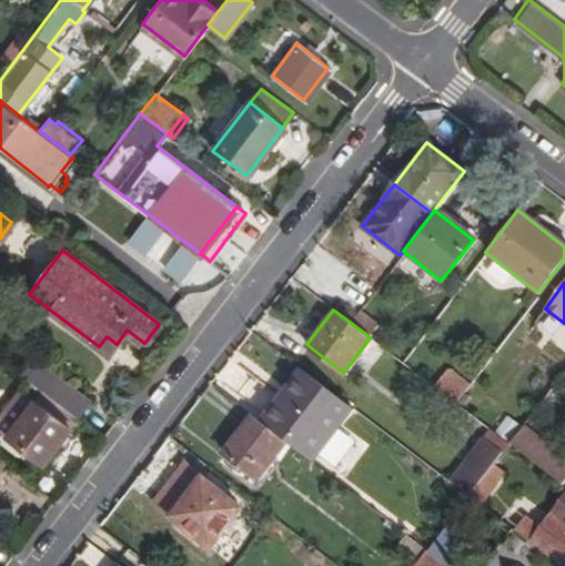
[(357,311),(350,322),(367,335),(376,325),(357,311)]
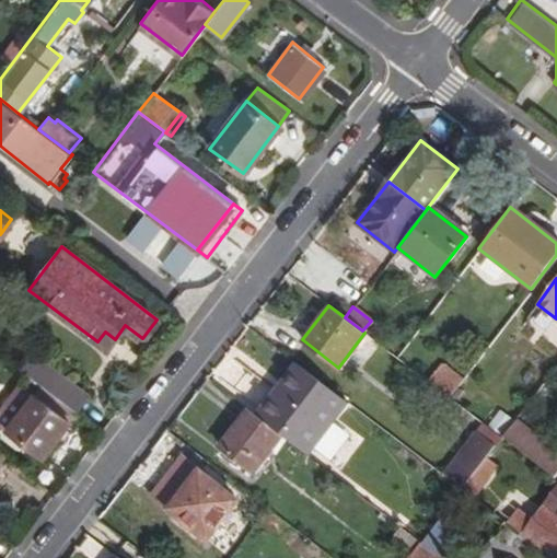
[(107,349),(115,339),(105,332),(97,341),(107,349)]
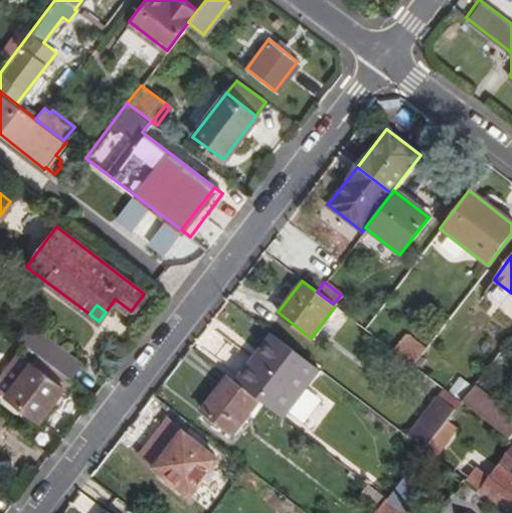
[(15,336),(69,379),(81,363),(27,321),(15,336)]
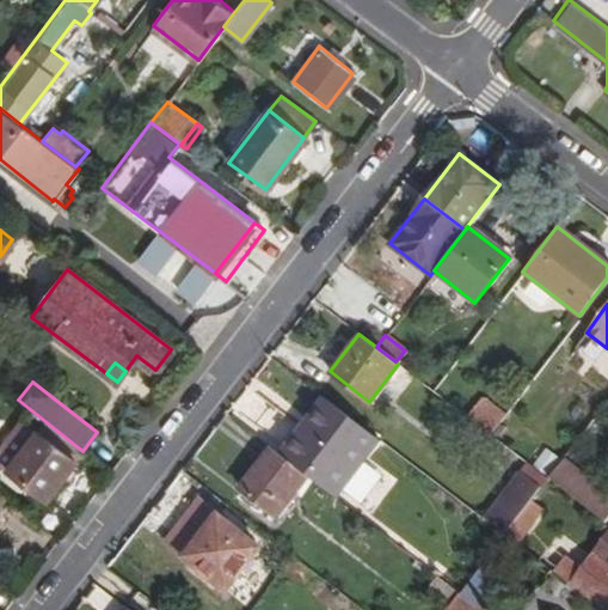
[(479,395),(465,414),(470,419),(489,433),(503,414),(479,395)]
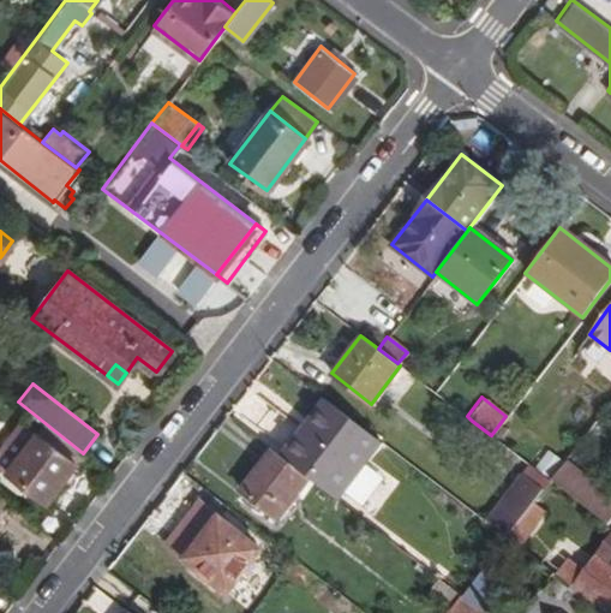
[(330,403),(324,398),(301,429),(306,433),(330,403)]
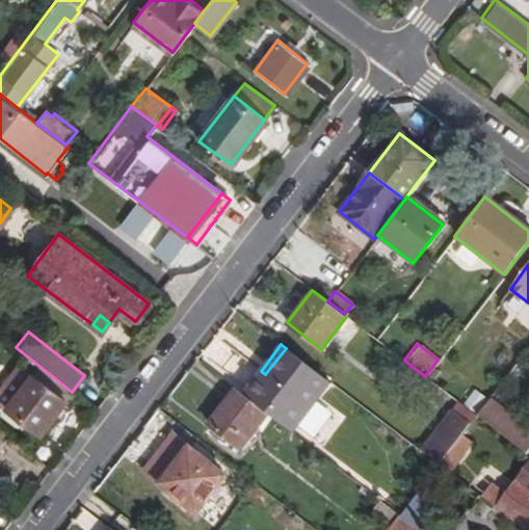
[(265,374),(261,371),(242,394),(266,413),(291,432),(331,381),(286,348),(265,374)]
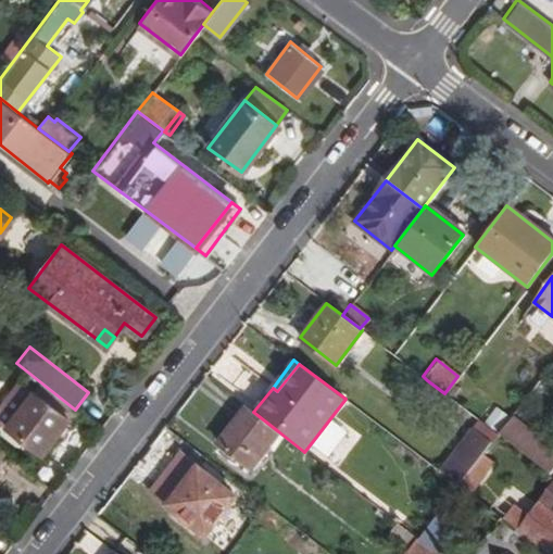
[(0,411),(4,416),(36,386),(26,377),(0,402),(0,411)]
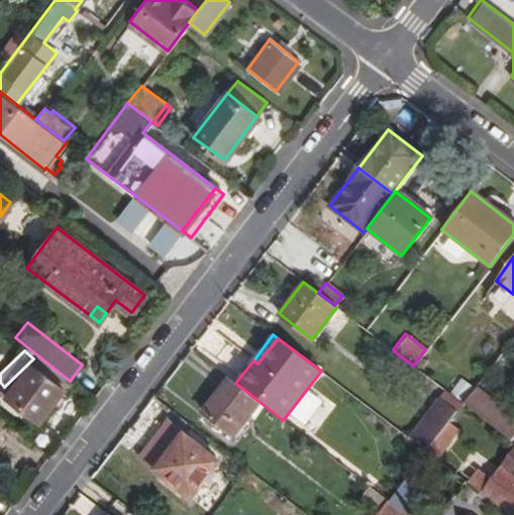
[(413,366),(397,353),(389,364),(404,377),(413,366)]
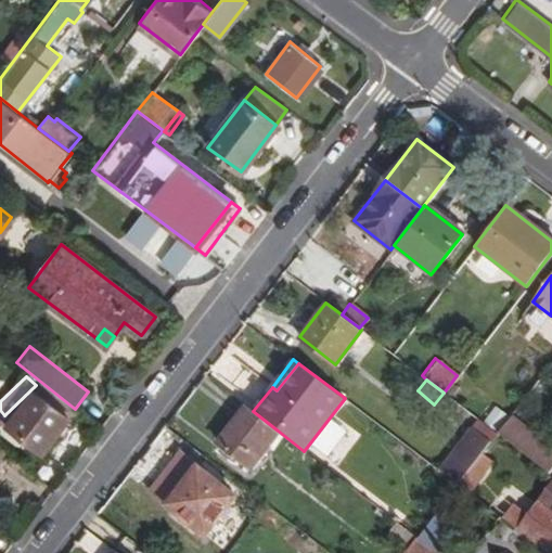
[(42,451),(68,416),(33,389),(7,424),(42,451)]
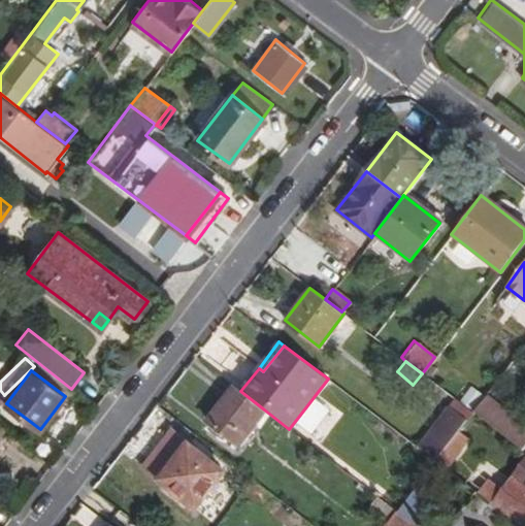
[(240,391),(234,387),(207,421),(237,445),(264,409),(240,391)]
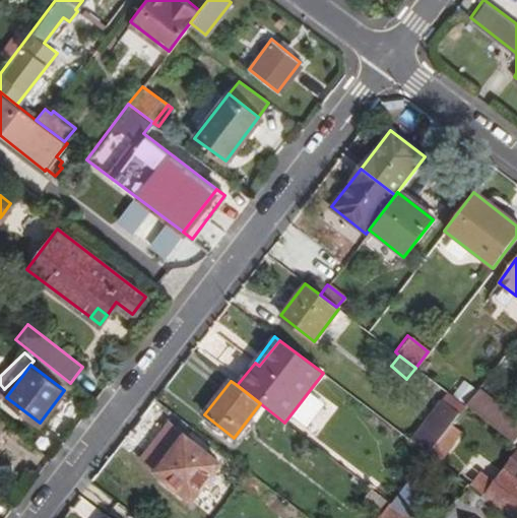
[(471,411),(485,396),(476,390),(463,406),(471,411)]
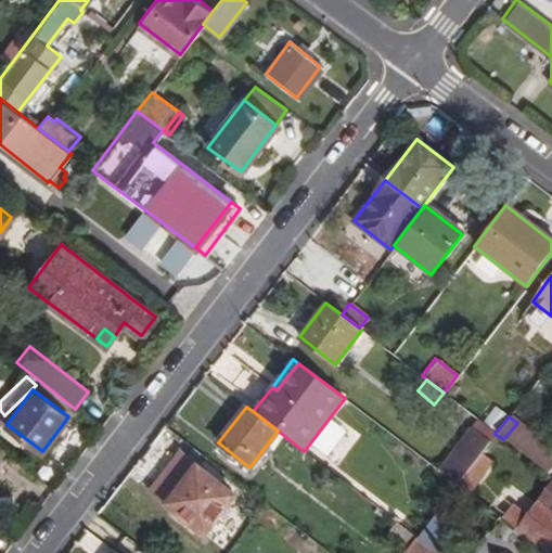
[(547,473),(551,465),(551,450),(517,423),(503,439),(547,473)]
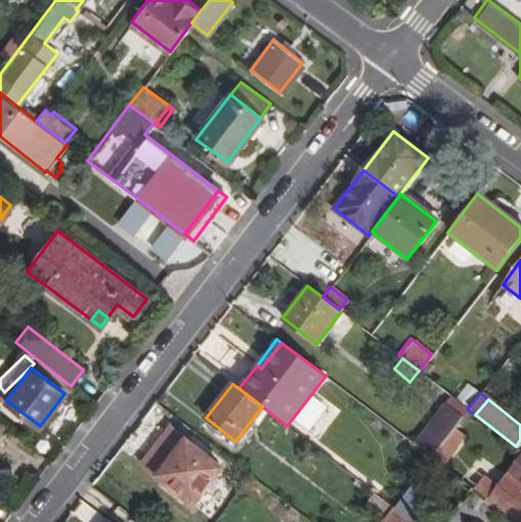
[(445,400),(414,442),(431,457),(450,431),(463,415),(445,400)]
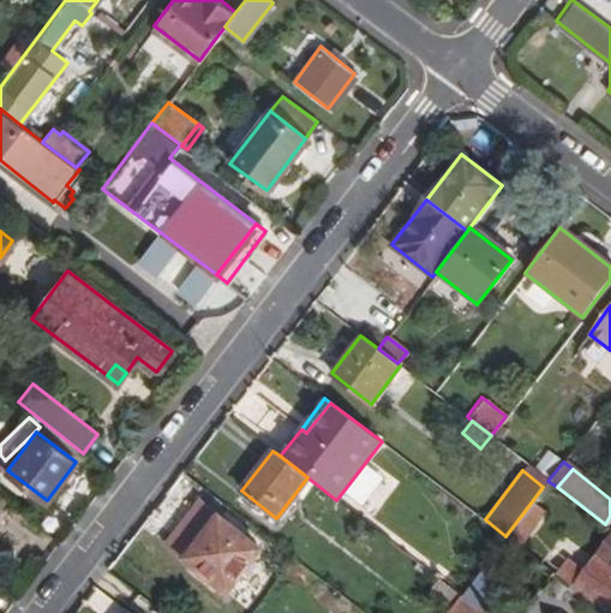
[(226,593),(259,551),(199,504),(165,546),(226,593)]
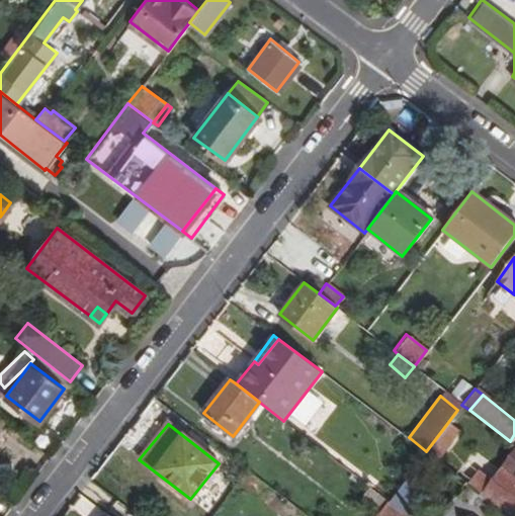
[(445,426),(426,451),(435,458),(436,459),(456,434),(445,426)]
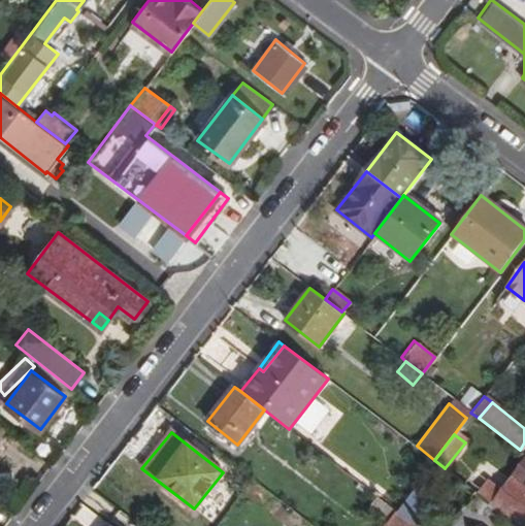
[(524,525),(524,457),(497,493),(484,483),(477,493),(519,525),(524,525)]
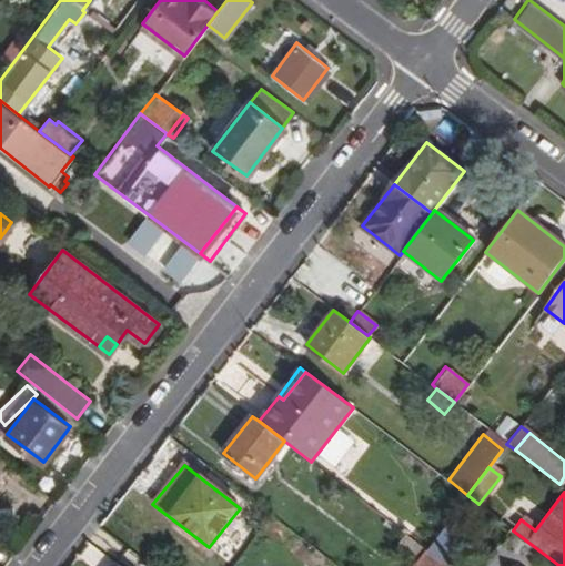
[(467,495),(460,504),(470,513),(477,503),(467,495)]
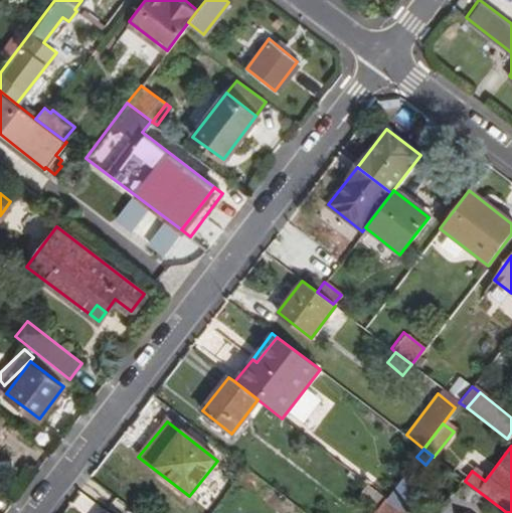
[(400,478),(385,498),(404,512),(429,480),(410,466),(400,478)]
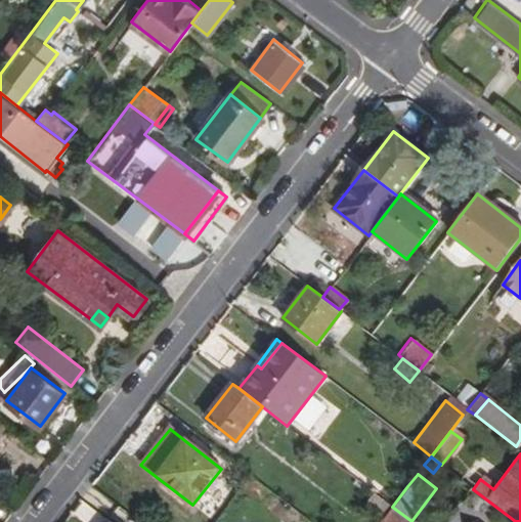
[(515,521),(473,489),(445,521),(515,521)]
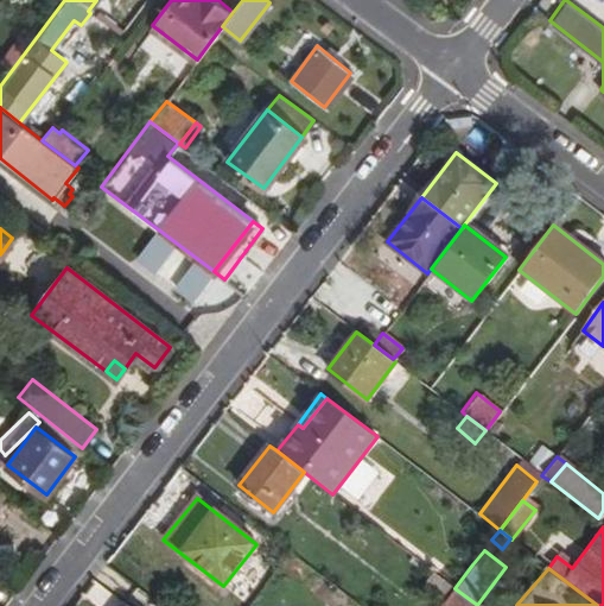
[(455,588),(444,601),(450,605),(476,605),(477,605),(455,588)]
